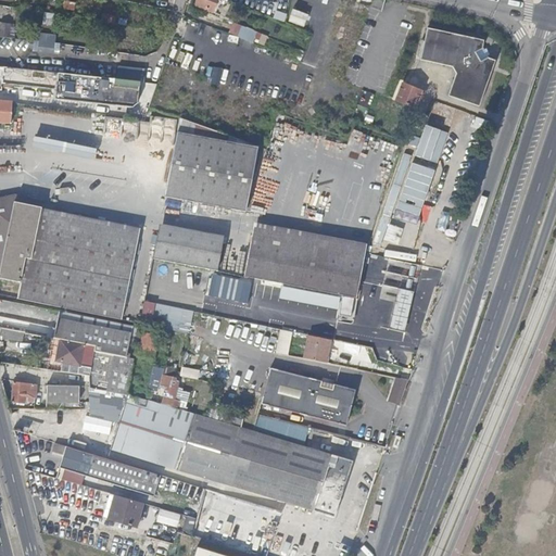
[(226,7),(228,0),(197,0),(196,5),(213,12),(216,2),(226,7)]
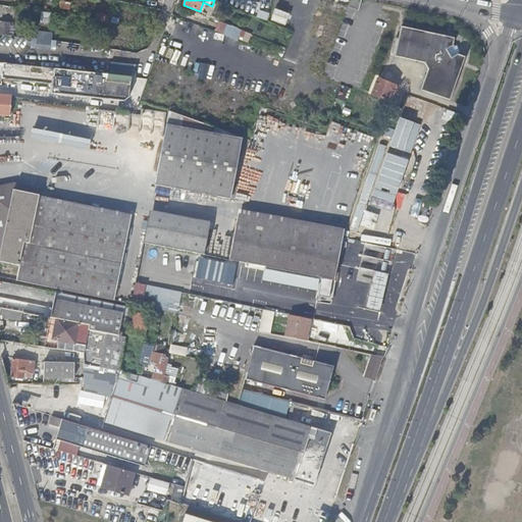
[(214,0),(237,9),(238,7),(240,2),(241,0),(214,0)]
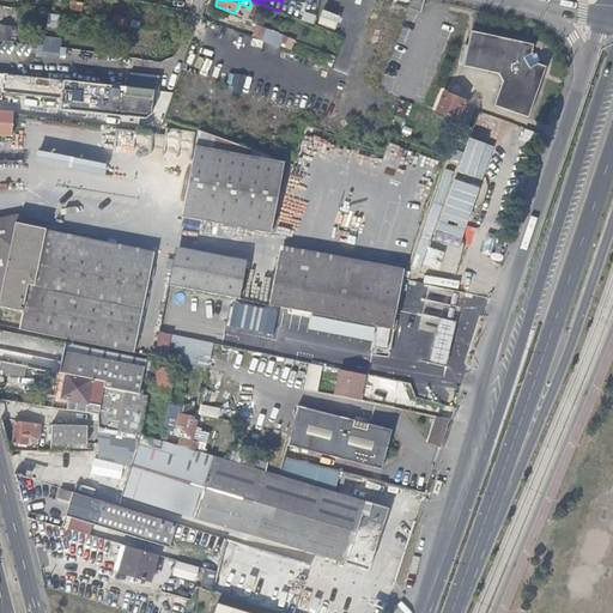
[(292,13),(295,8),(281,2),(279,8),(292,13)]
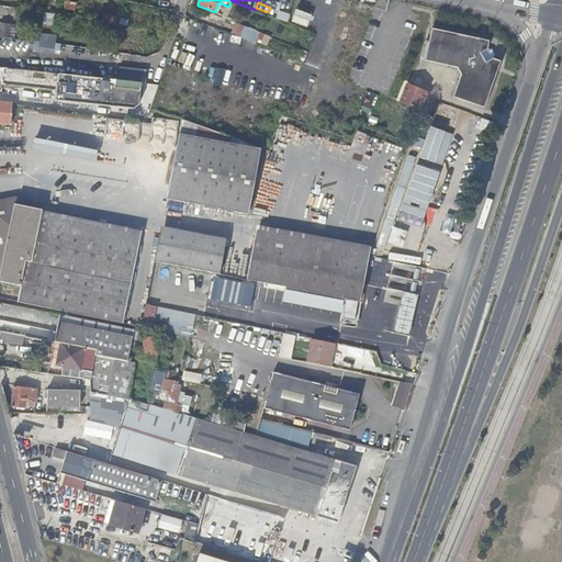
[(267,45),(270,37),(236,22),(232,34),(256,44),(257,41),(267,45)]
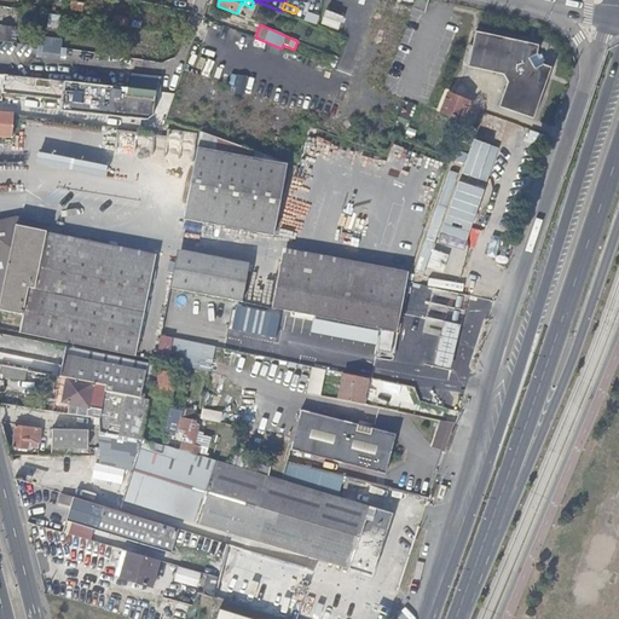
[(537,55),(528,38),(493,32),(474,28),(470,53),(469,64),(493,68),(502,69),(508,81),(507,82),(541,96),(545,85),(548,76),(542,64),(537,55)]
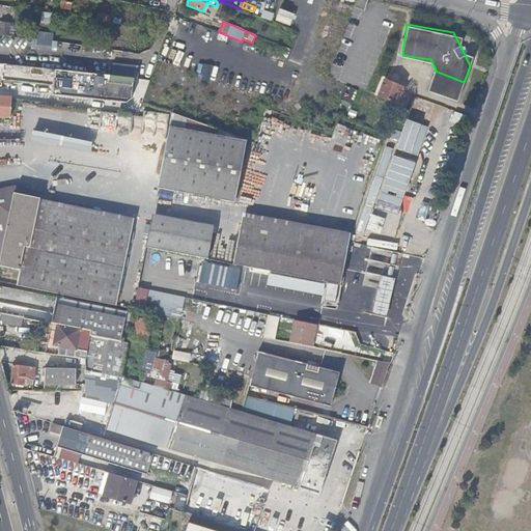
[(54,33),(38,31),(36,45),(52,47),(54,33)]
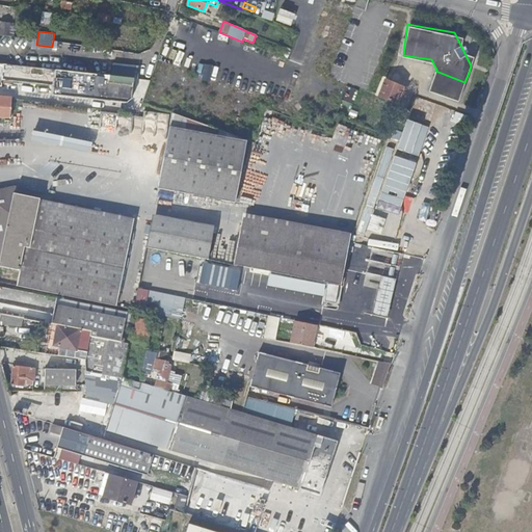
[(49,85),(50,71),(29,69),(2,64),(0,80),(25,83),(49,85)]
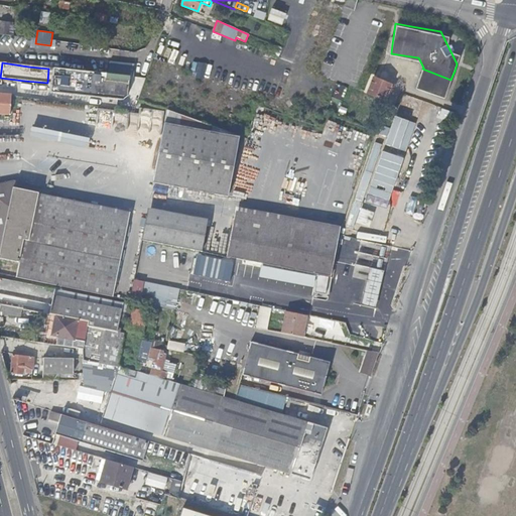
[(444,99),(450,80),(422,69),(415,90),(444,99)]
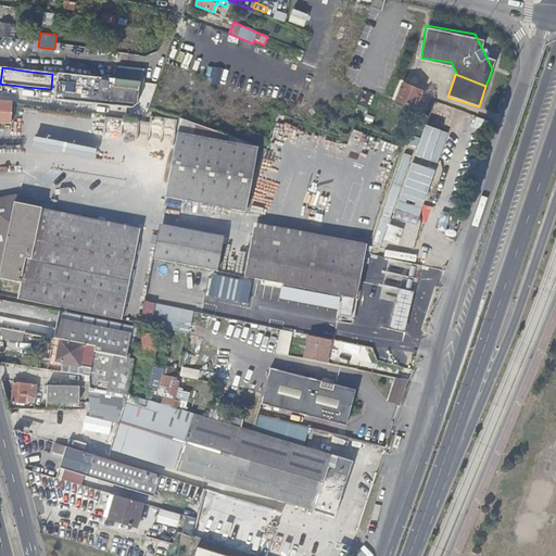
[(415,108),(422,88),(404,80),(396,100),(415,108)]
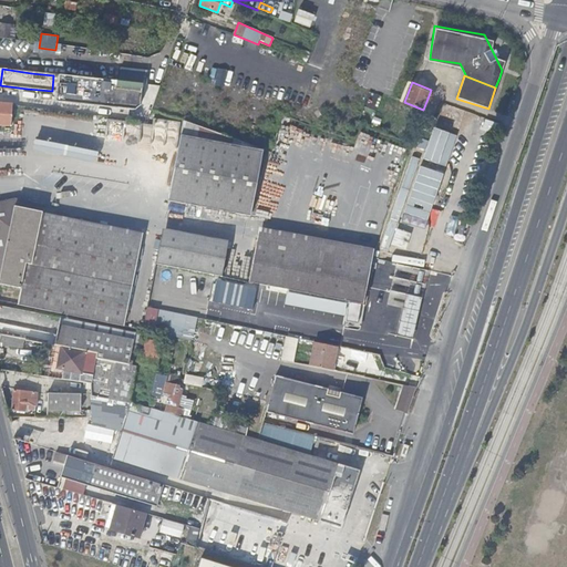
[(366,106),(377,109),(380,94),(369,92),(366,106)]
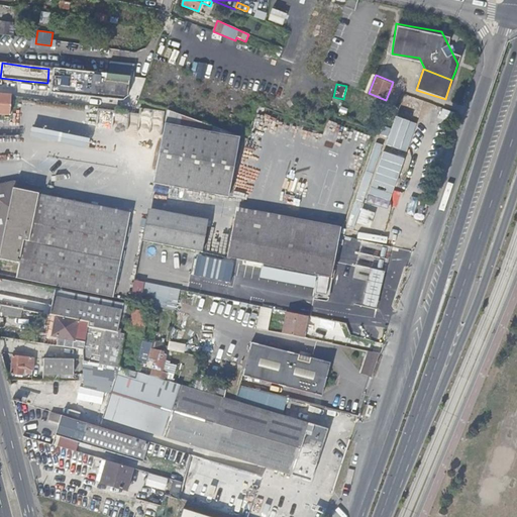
[(0,116),(7,117),(10,96),(9,96),(0,95),(0,116)]
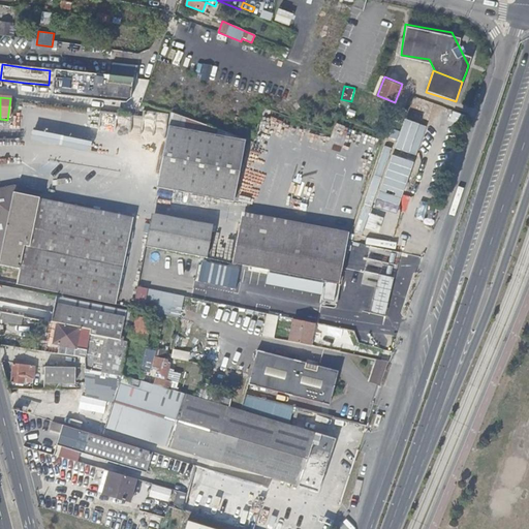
[(232,135),(182,117),(142,104),(137,116),(134,126),(139,128),(167,137),(242,163),(249,166),(257,144),(251,142),(232,135)]
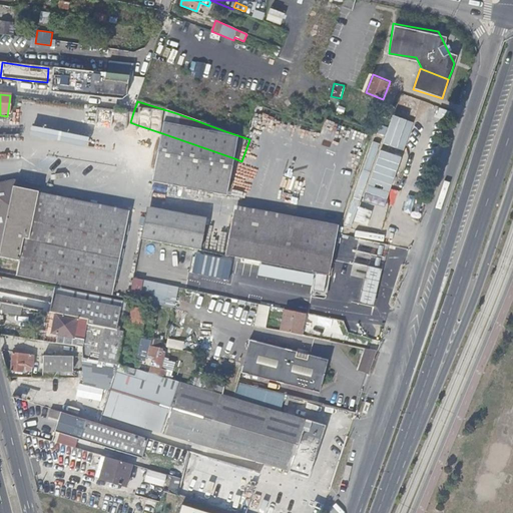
[(130,122),(133,112),(130,112),(122,111),(101,108),(99,119),(130,123),(130,122)]
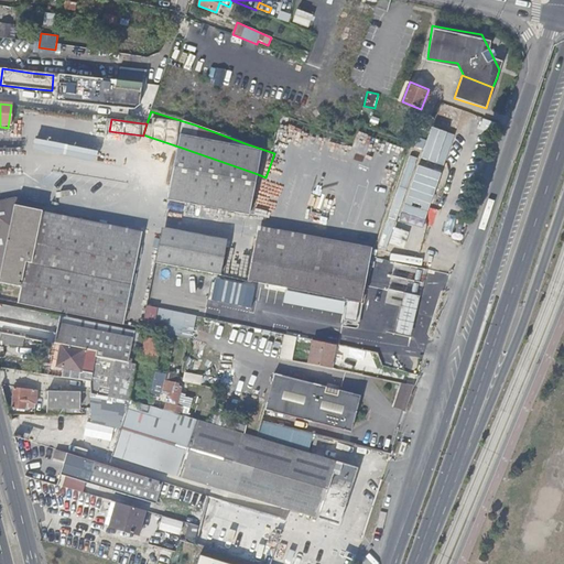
[(173,159),(176,148),(149,139),(144,149),(173,159)]
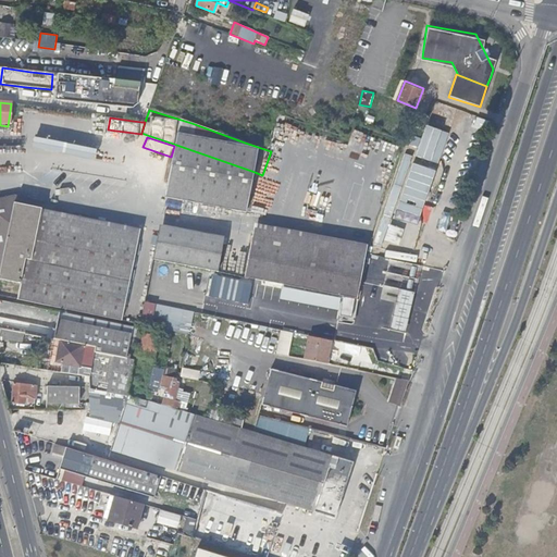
[(65,152),(66,143),(35,139),(34,149),(65,152)]
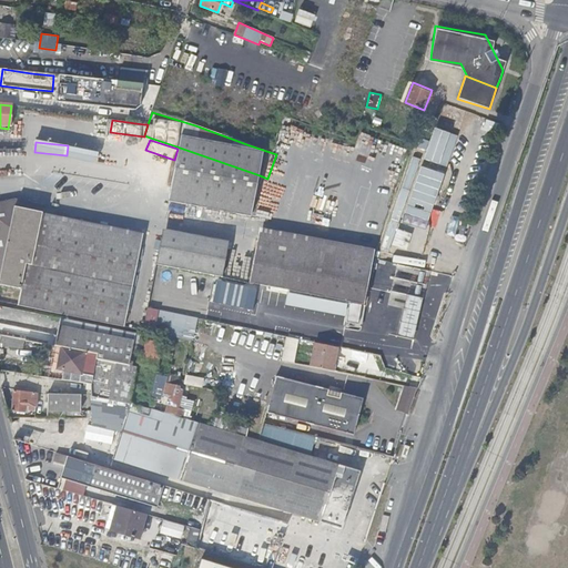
[(251,215),(260,175),(180,148),(170,199),(251,215)]
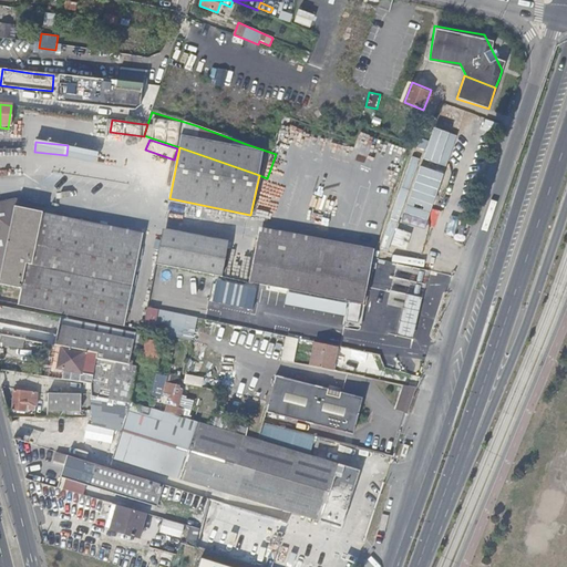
[(95,165),(99,155),(81,148),(78,157),(95,165)]
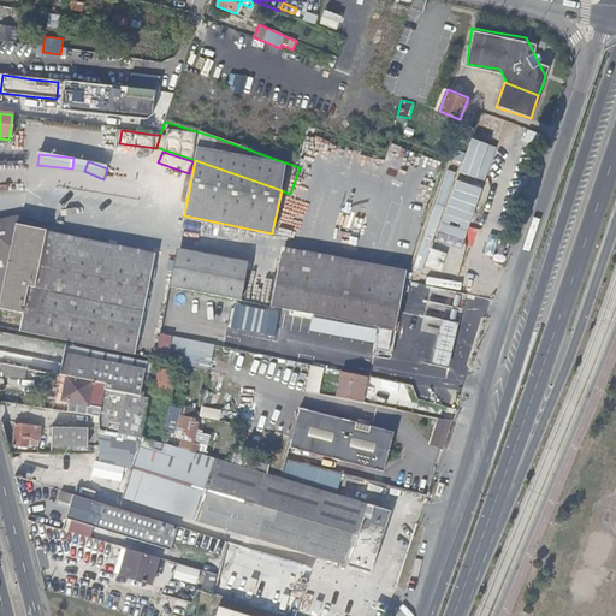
[(42,238),(12,232),(0,234),(0,236),(41,244),(42,238)]
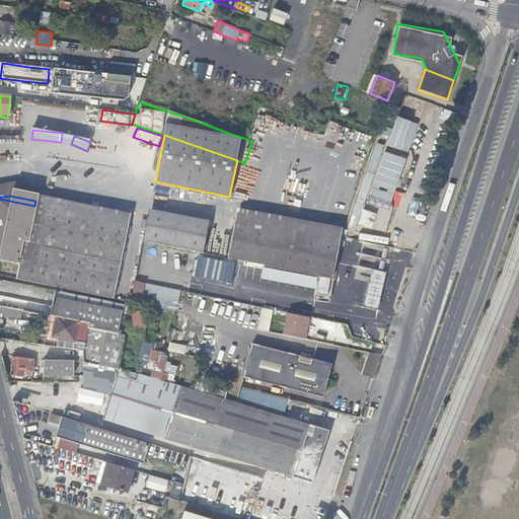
[(14,280),(112,299),(125,235),(58,222),(60,211),(34,206),(0,199),(0,260),(17,264),(14,280)]
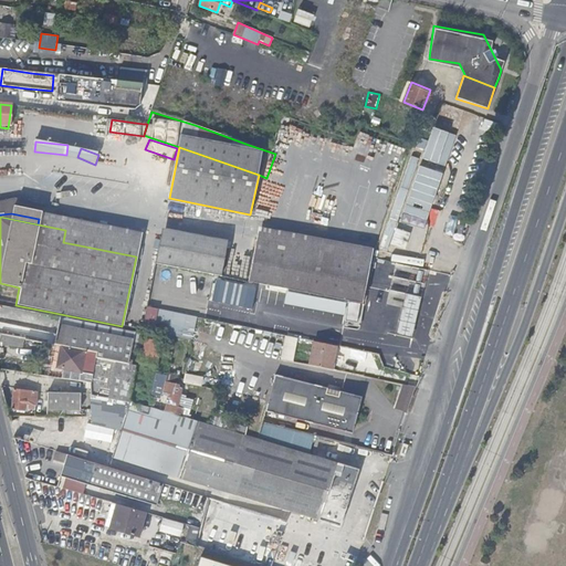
[(373,248),(316,237),(258,226),(255,238),(370,260),(373,248)]
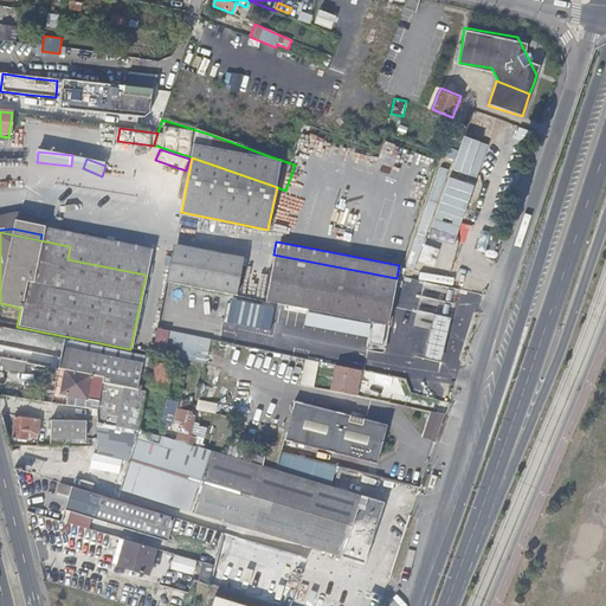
[(244,257),(174,243),(171,255),(242,269),(243,260),(244,257)]
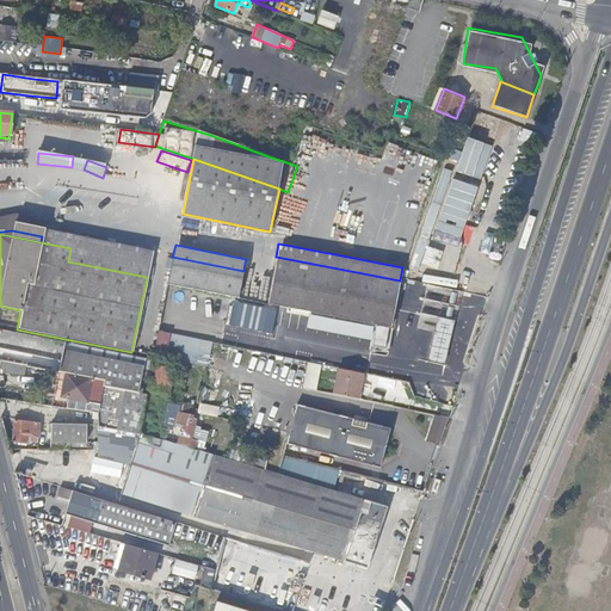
[(149,264),(71,248),(68,261),(147,277),(149,264)]
